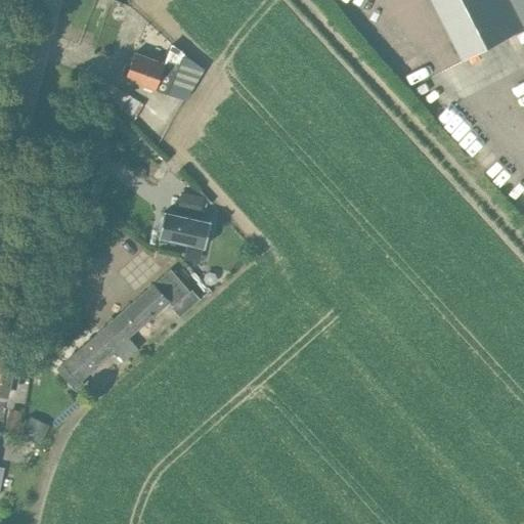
[(431,0),(461,58),(523,26),(523,25),(511,0),(431,0)]
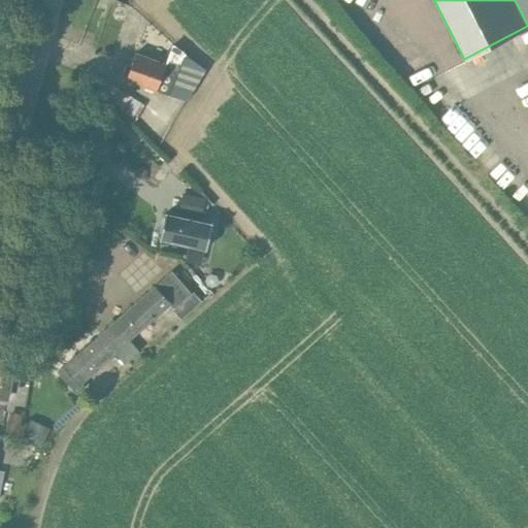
[(527,0),(515,0),(527,25),(527,0)]
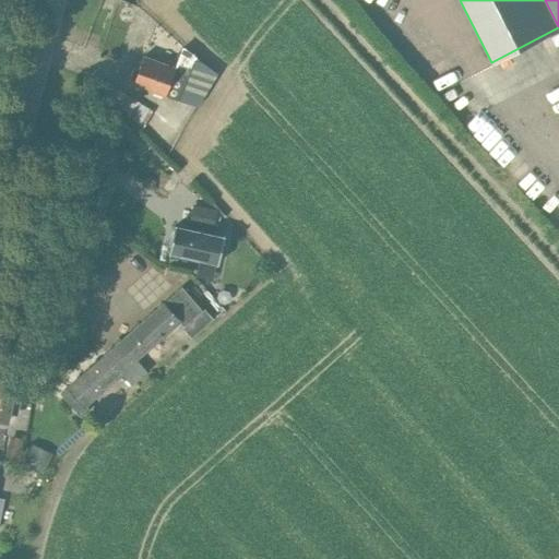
[(217,74),(183,48),(176,69),(143,57),(133,83),(198,107),(217,74)]
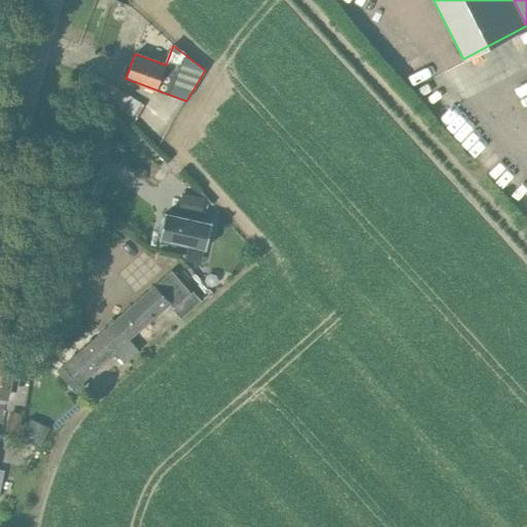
[(89,71),(81,88),(113,101),(134,121),(144,105),(140,102),(105,80),(89,71)]
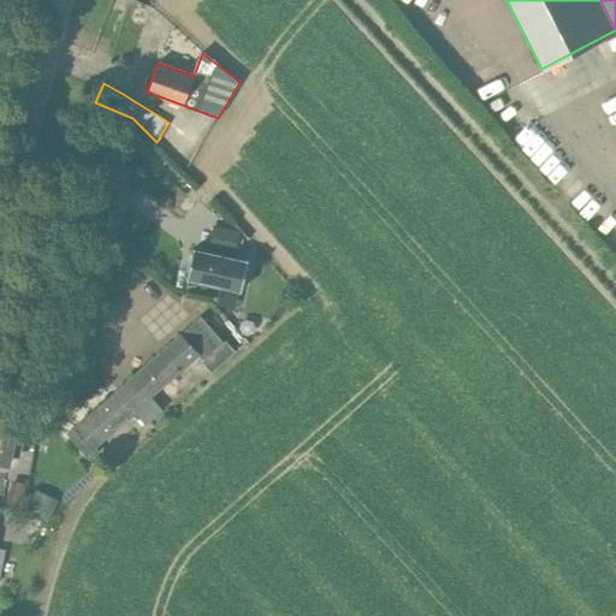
[(199,187),(193,193),(206,206),(212,200),(199,187)]
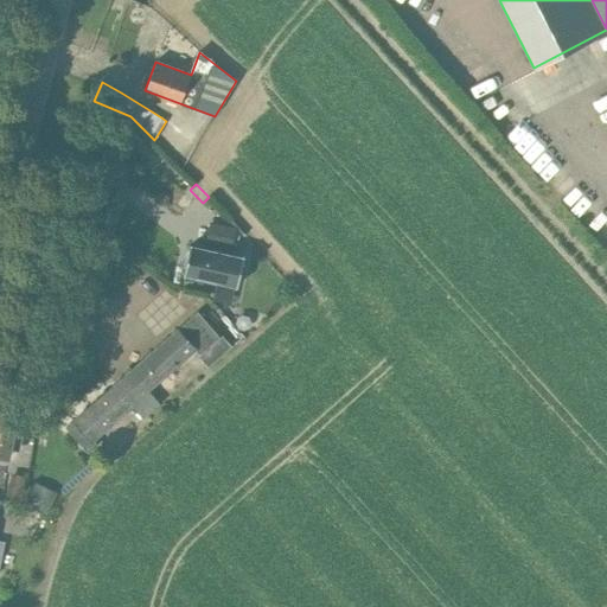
[(236,228),(210,222),(205,243),(231,249),(236,228)]
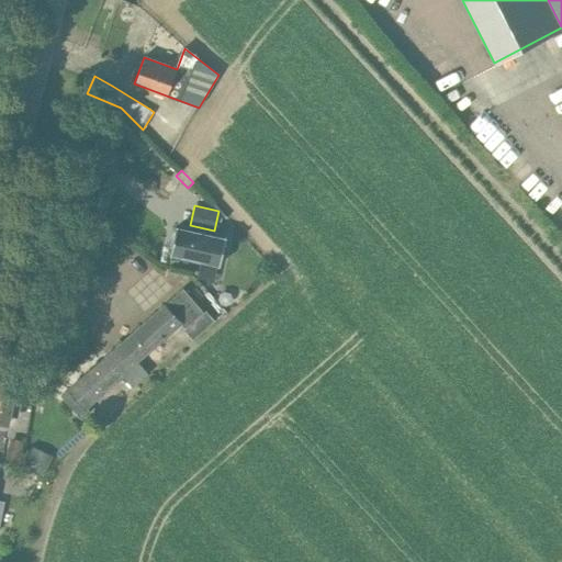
[(176,227),(170,253),(220,262),(221,258),(224,243),(225,237),(176,227)]
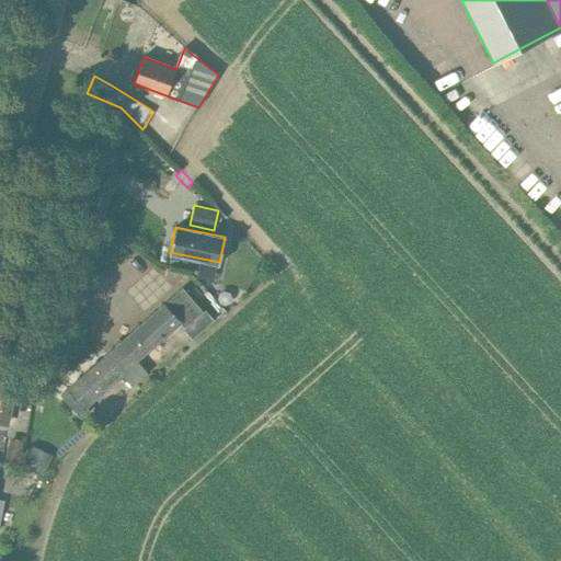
[(119,342),(137,362),(167,334),(181,323),(185,328),(171,340),(180,350),(213,320),(182,286),(119,342)]
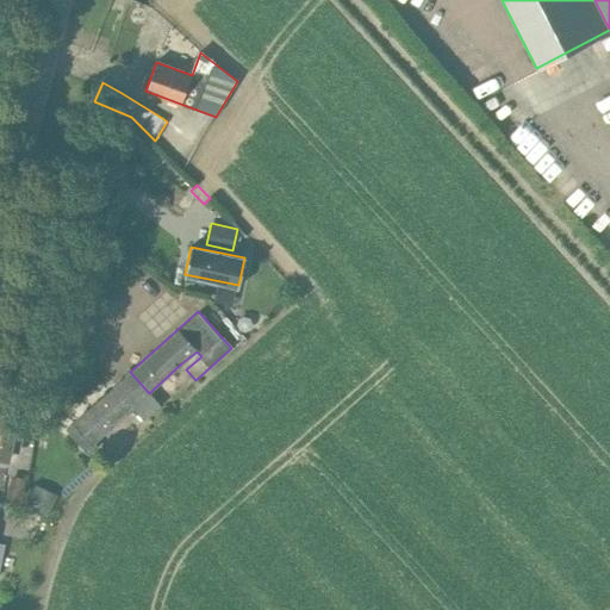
[(75,421),(67,429),(89,454),(98,447),(94,442),(132,408),(114,386),(75,421)]
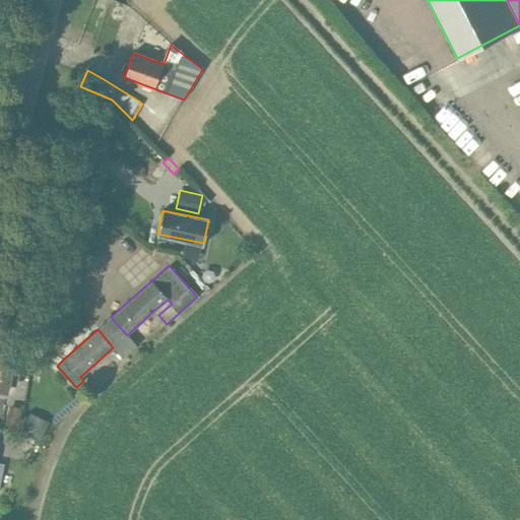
[(0,350),(0,390),(7,392),(9,381),(17,382),(18,382),(20,368),(12,366),(15,354),(0,350)]
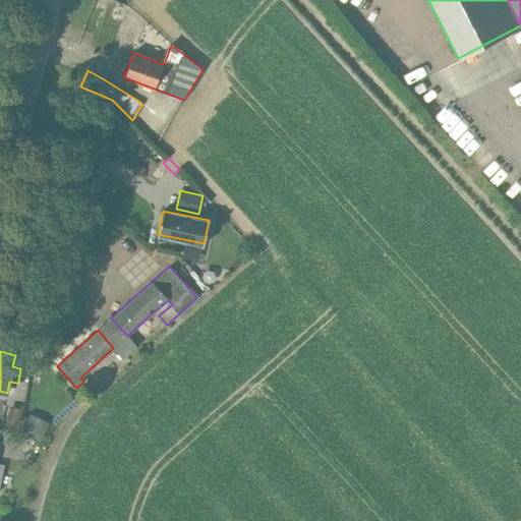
[(9,406),(5,426),(17,428),(18,425),(22,408),(21,408),(9,406)]
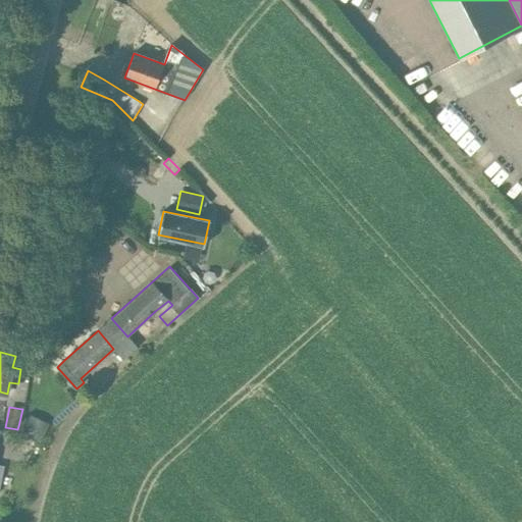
[(20,431),(40,441),(47,427),(49,423),(29,414),(21,428),(20,431)]
